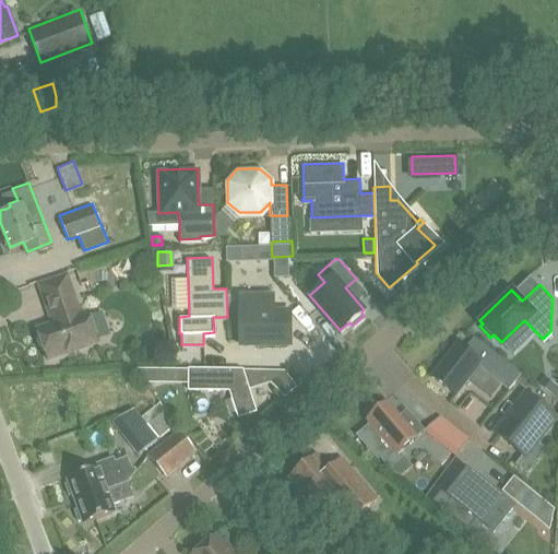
[(70,285),(44,295),(52,321),(37,327),(38,331),(36,336),(39,343),(43,345),(47,356),(96,340),(86,310),(80,313),(70,285)]
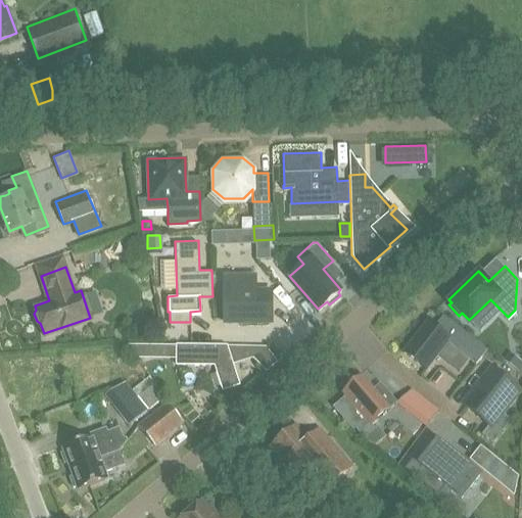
[(269,319),(268,290),(253,290),(253,276),(225,276),(225,319),(269,319)]
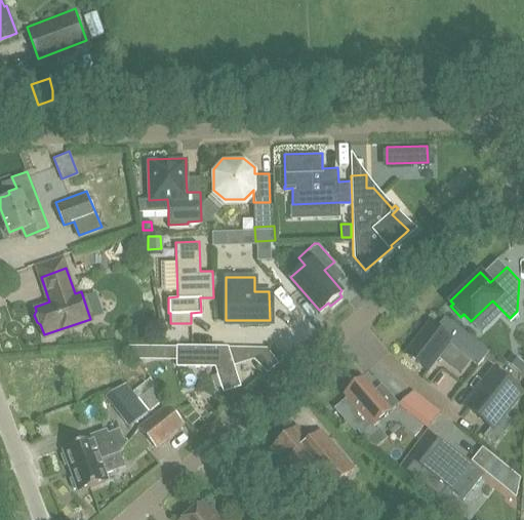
[(404,351),(427,368),(448,341),(477,363),(483,355),(488,349),(444,314),(436,325),(429,320),(404,351)]
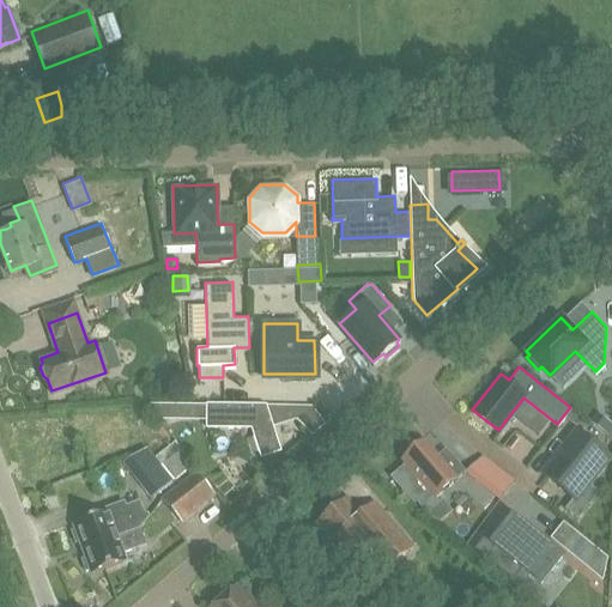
[(206,424),(250,424),(260,454),(279,447),(271,424),(265,402),(206,401),(206,424)]
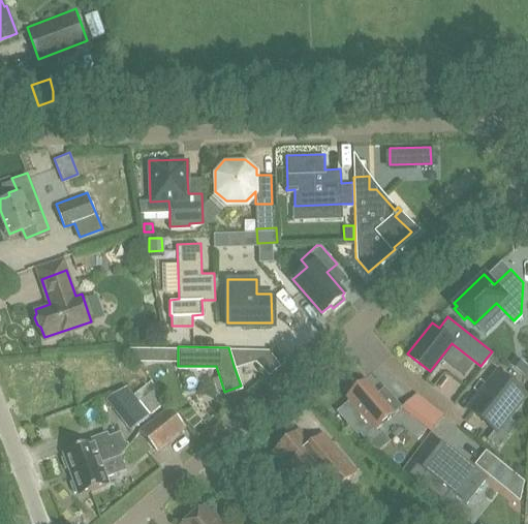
[(491,361),(496,355),(492,351),(487,358),(491,361)]
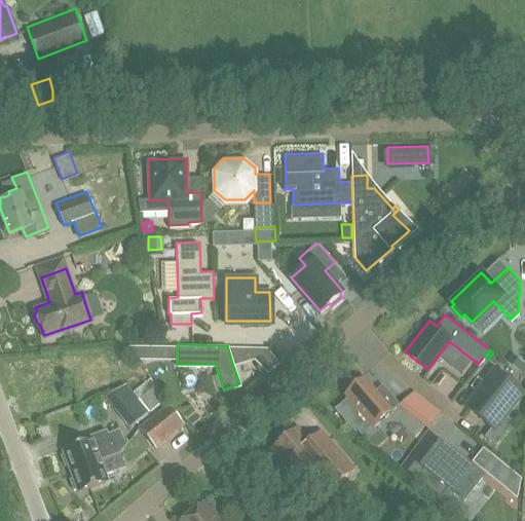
[(520,389),(498,372),(494,369),(489,376),(469,402),(495,421),(520,389)]
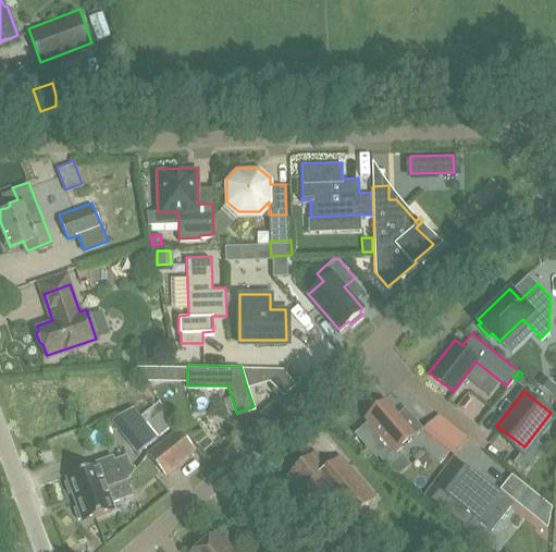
[(398,414),(387,402),(385,399),(365,416),(394,450),(422,425),(407,407),(398,414)]
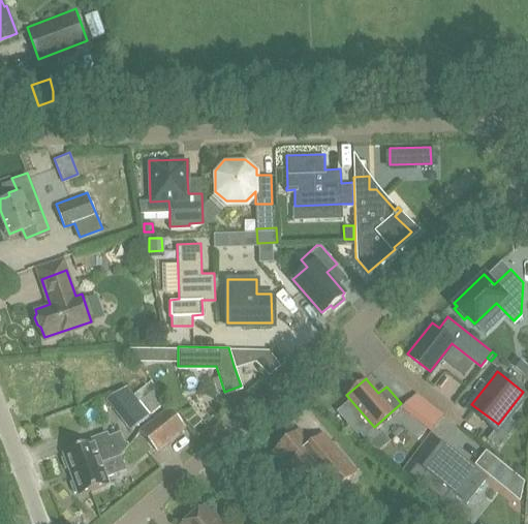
[(133,392),(149,413),(165,400),(150,379),(133,392)]
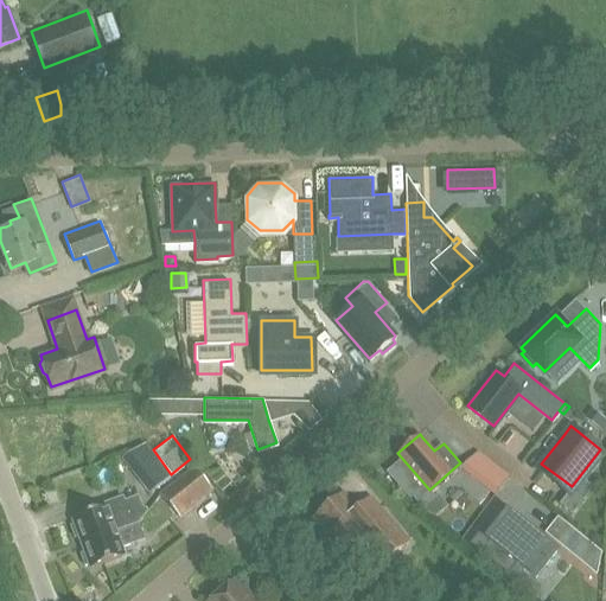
[(464,461),(483,475),(493,462),(477,449),(464,461)]
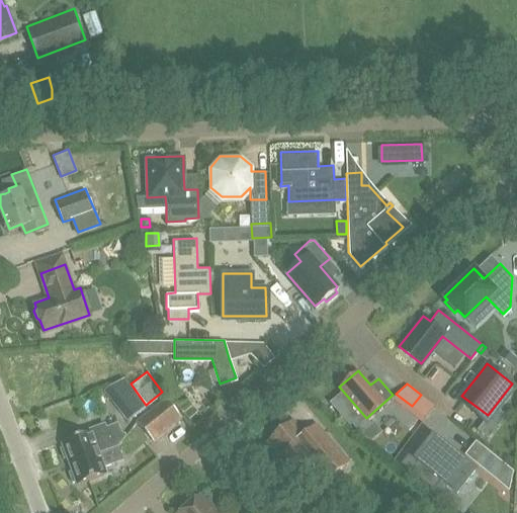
[(124,402),(134,413),(146,404),(137,393),(124,402)]
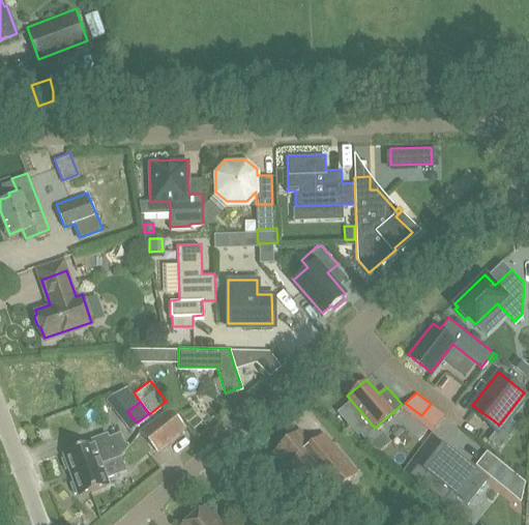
[(141,429),(156,447),(184,425),(170,406),(141,429)]
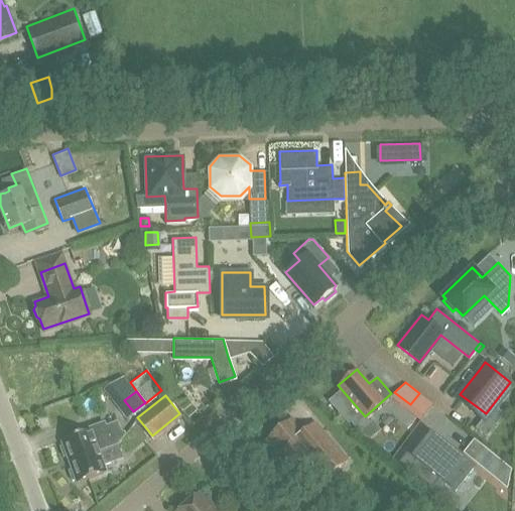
[(431,403),(427,399),(418,411),(422,414),(431,403)]
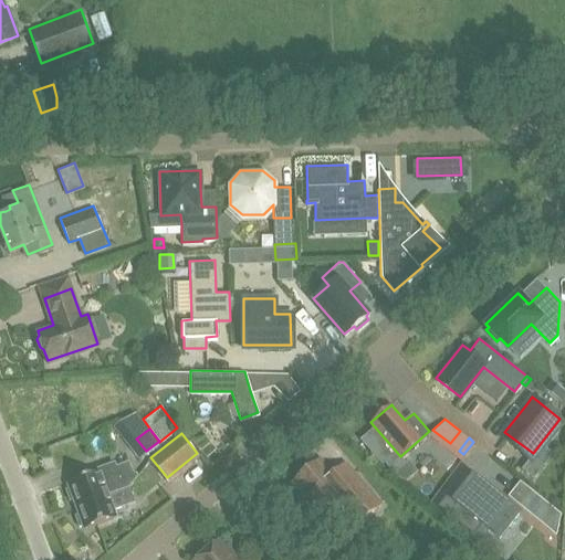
[(355,521),(378,503),(344,463),(331,473),(318,458),(292,481),(326,520),(343,506),(355,521)]
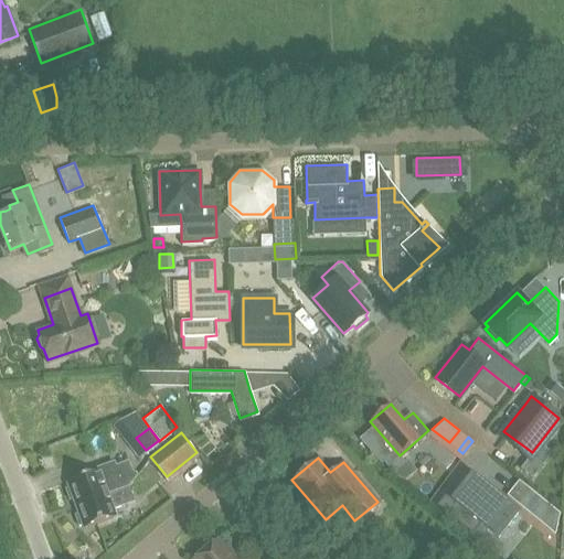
[(74,502),(128,483),(137,472),(130,468),(127,459),(115,463),(113,459),(94,465),(96,471),(67,480),(68,484),(65,485),(68,496),(72,495),(74,502)]
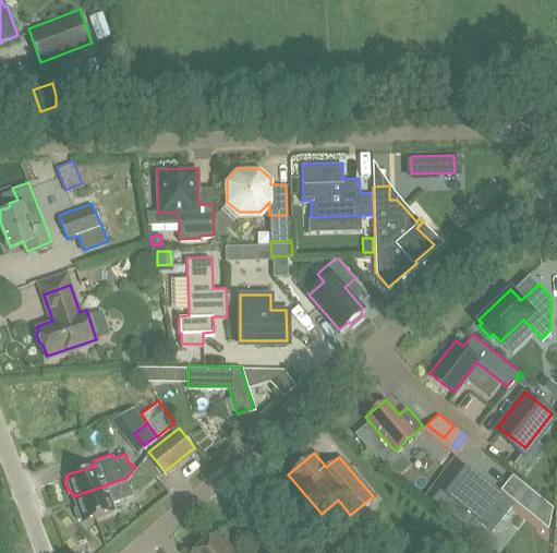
[(511,505),(468,470),(465,468),(452,484),(446,479),(431,497),(465,526),(474,515),(492,529),(511,505)]
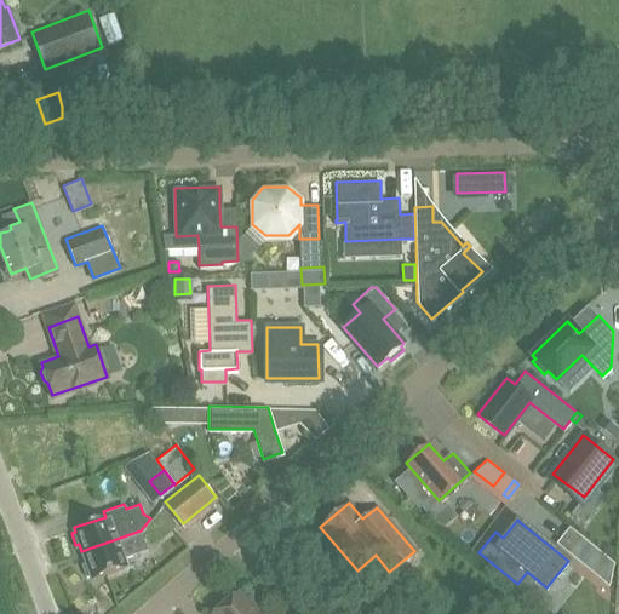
[(556,541),(606,581),(608,584),(613,561),(608,557),(569,526),(556,541)]
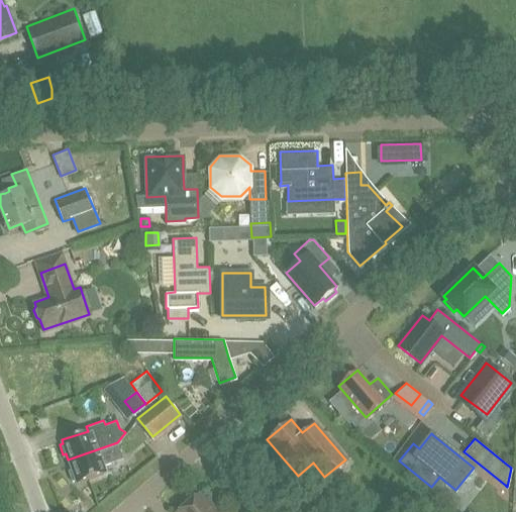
[(75,477),(76,481),(105,470),(103,464),(122,456),(117,442),(68,459),(71,468),(68,469),(71,478),(75,477)]
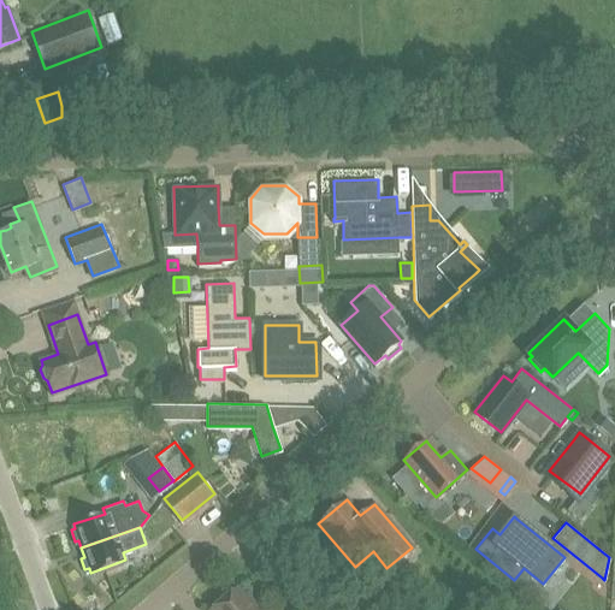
[(260,609),(256,605),(253,608),(242,594),(235,588),(210,609),(260,609)]
